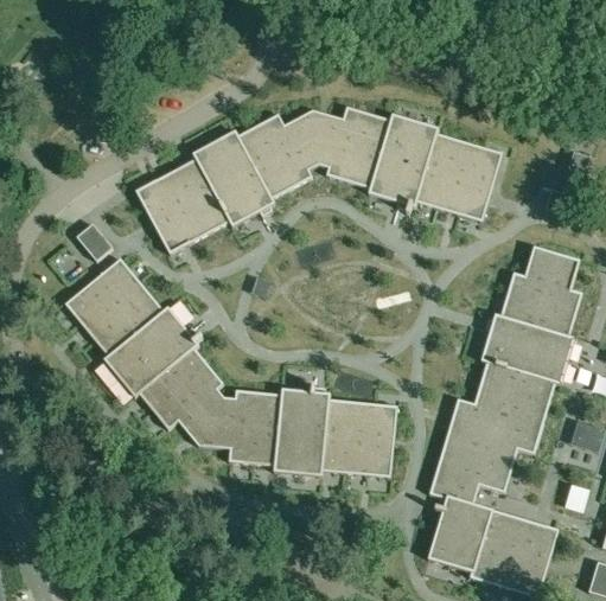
[(134,190),(168,253),(228,221),(231,225),(259,210),(261,215),(272,209),(269,205),(274,202),(272,197),(311,176),(307,168),(317,162),(327,166),(325,174),(369,186),(367,192),(397,202),(395,206),(408,210),(410,205),(414,206),(415,200),(480,221),(502,151),(435,132),(438,127),(390,113),(389,117),(345,106),(342,117),(311,108),(284,123),(276,113),(237,134),(234,129),(191,152),(193,158),(134,190)]
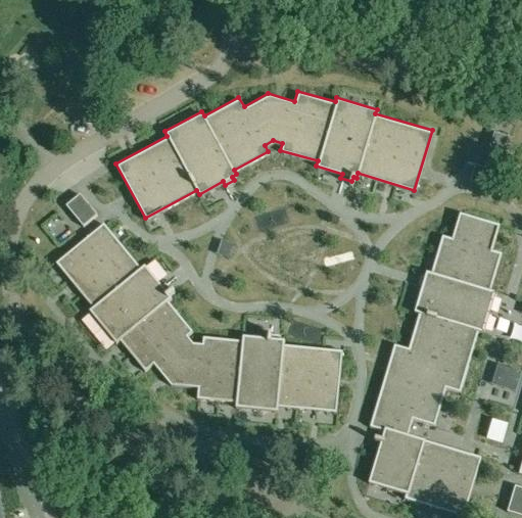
[(493,131),(484,162),(501,167),(510,136),(493,131)]
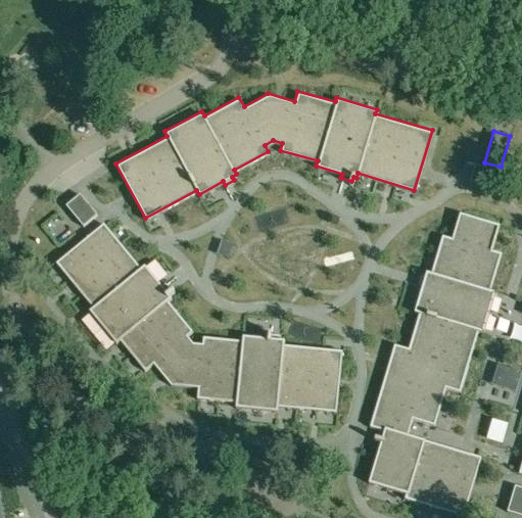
[(79,191),(64,202),(82,224),(96,213),(79,191)]
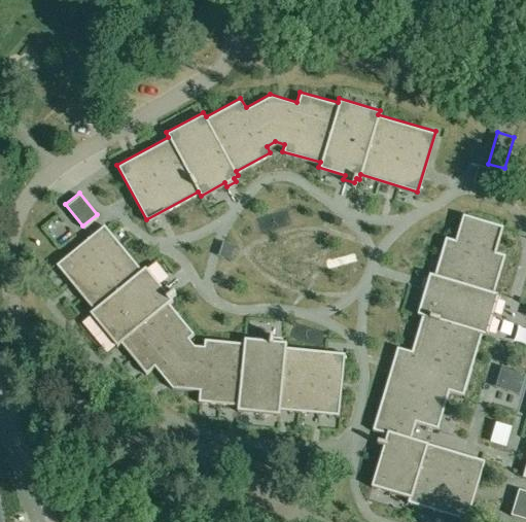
[(494,250),(502,224),(462,213),(454,238),(445,235),(433,273),(428,272),(427,276),(423,275),(420,285),(424,286),(417,312),(421,314),(411,349),(396,345),(372,427),(381,430),(379,440),(377,439),(377,442),(383,444),(371,484),(408,495),(407,500),(465,518),(484,458),(410,437),(415,420),(436,426),(448,388),(462,392),(481,332),(485,333),(497,292),(493,291),(504,253),(494,250)]
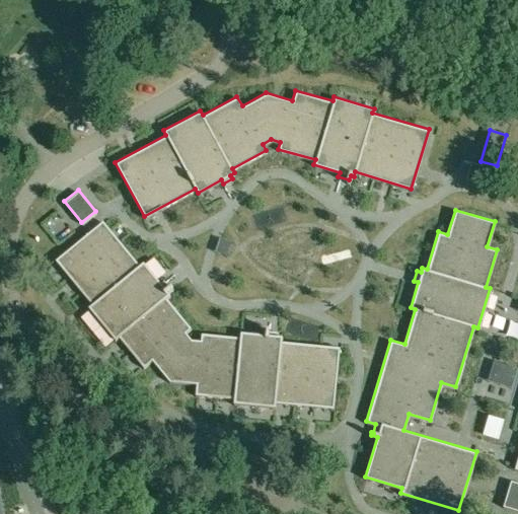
[(333,407),(339,346),(281,340),(281,336),(277,335),(277,331),(266,329),(265,334),(239,332),(239,336),(201,333),(192,340),(185,332),(190,326),(165,297),(169,293),(167,291),(170,288),(163,279),(159,282),(142,261),(139,265),(102,219),(55,259),(91,303),(87,306),(115,339),(118,336),(143,366),(151,359),(168,380),(196,382),(195,393),(233,397),(232,402),(275,407),(275,401),(333,407)]
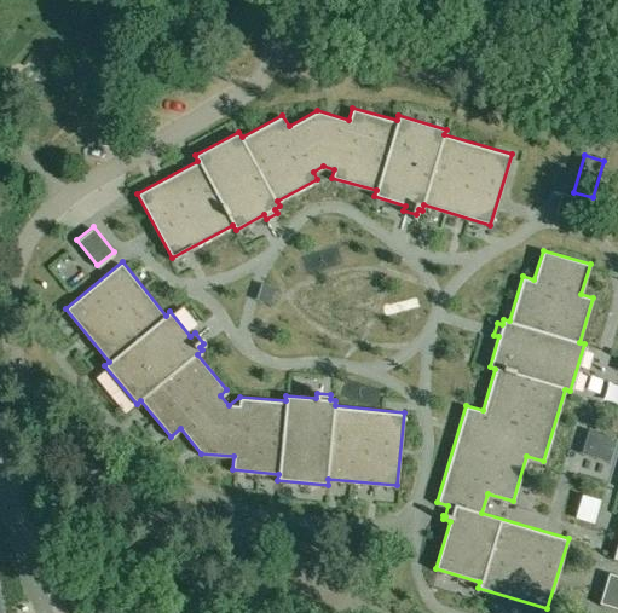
[(587,431),(579,455),(608,463),(617,439),(587,431)]
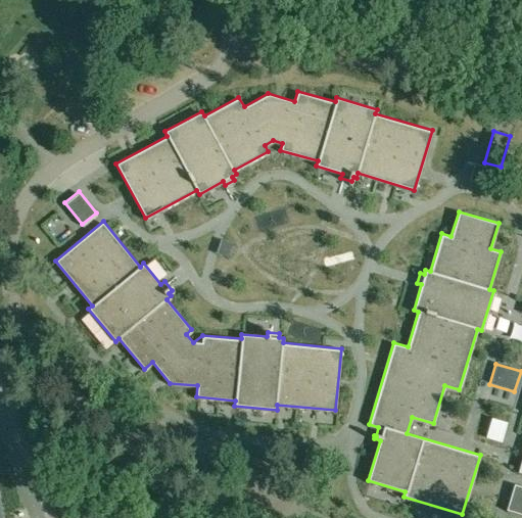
[(521,484),(514,483),(506,509),(521,513),(521,484)]
